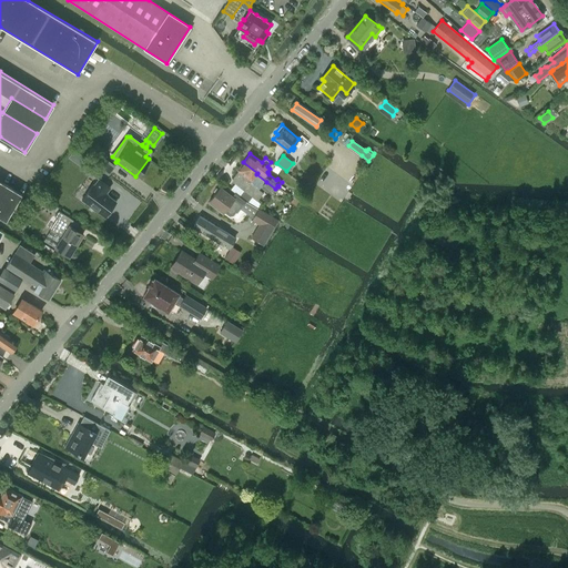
[(108,173),(113,166),(101,156),(95,164),(108,173)]
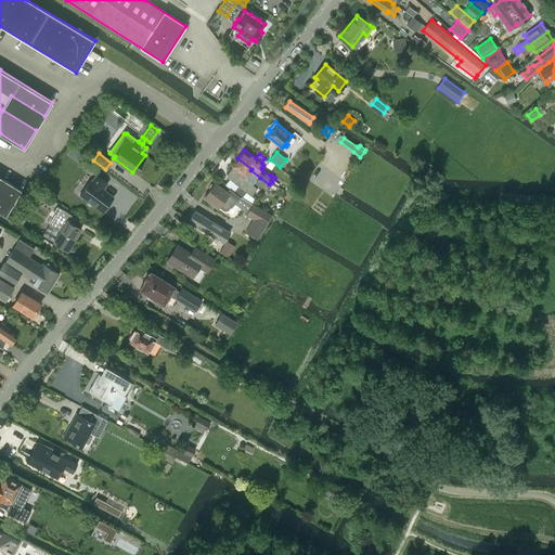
[(233,167),(227,175),(228,177),(230,179),(239,185),(233,192),(241,196),(253,204),(256,199),(252,196),(257,188),(254,185),(256,183),(260,178),(250,170),(252,169),(237,158),(232,166),(233,167)]
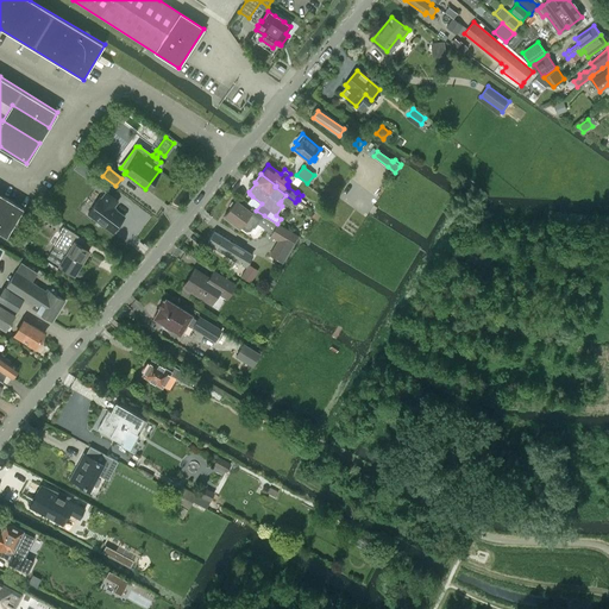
[(104,190),(108,184),(98,176),(92,182),(104,190)]
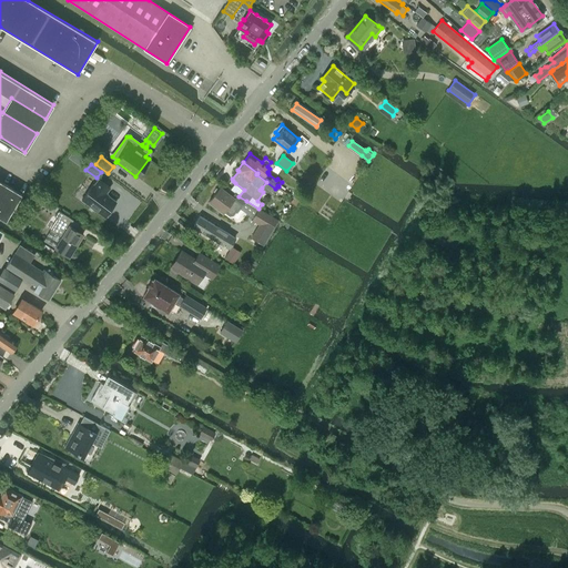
[(114,201),(105,194),(110,188),(99,179),(94,185),(92,184),(82,200),(103,215),(114,201)]
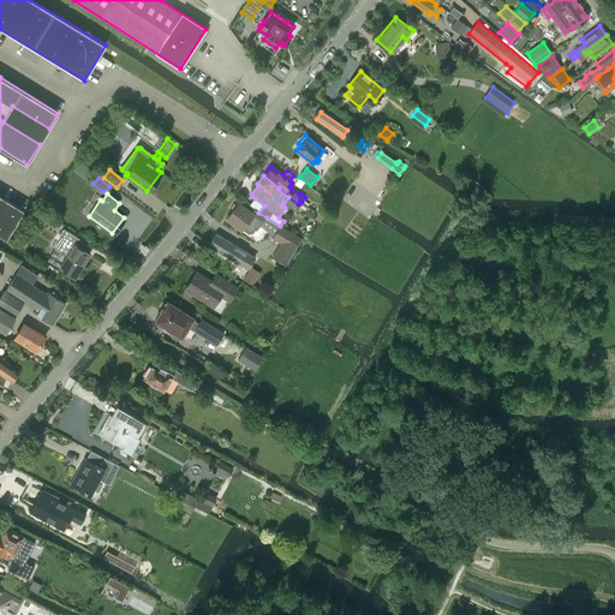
[(288,197),(284,203),(293,210),(298,204),(288,197)]
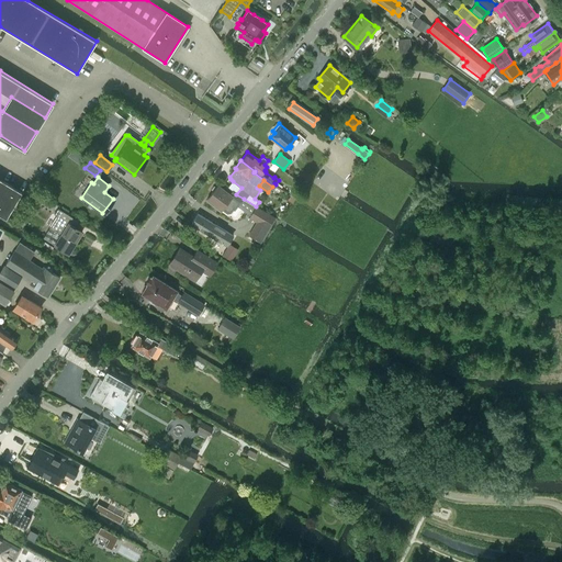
[(0,191),(0,214),(6,218),(22,192),(6,182),(0,191)]
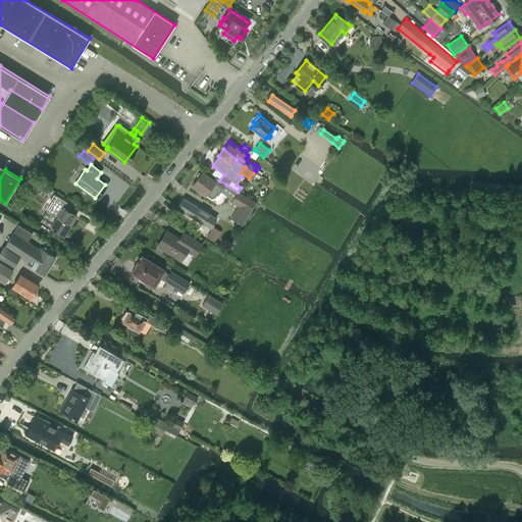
[(202,172),(192,186),(205,196),(205,195),(210,199),(215,199),(217,195),(218,196),(226,185),(219,180),(215,177),(213,180),(202,172)]
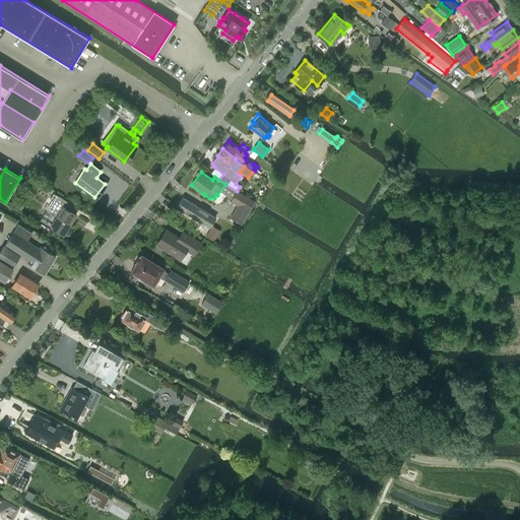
[(268,180),(274,185),(277,181),(271,176),(268,180)]
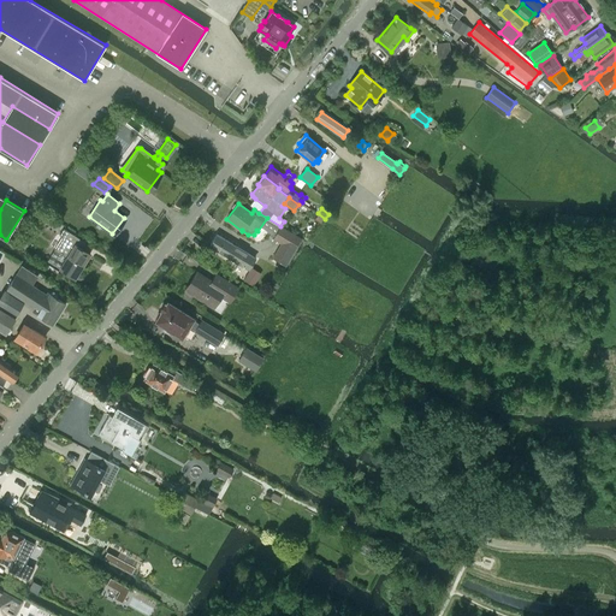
[(282,243),(272,258),(285,265),(301,238),(280,226),(273,238),(282,243)]
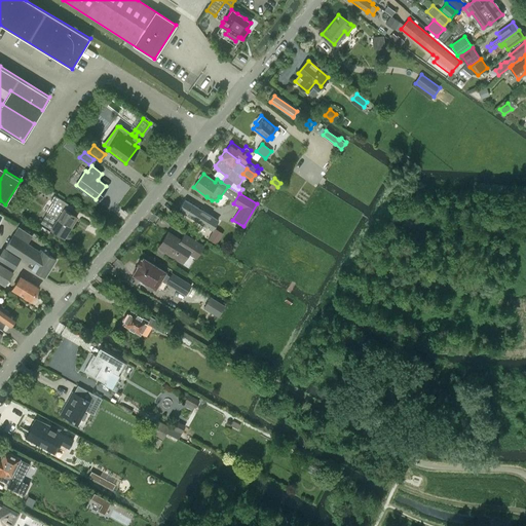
[(46,213),(40,223),(64,237),(77,217),(70,213),(64,209),(62,208),(65,202),(67,203),(68,203),(54,195),(50,200),(53,202),(46,212),(46,213)]
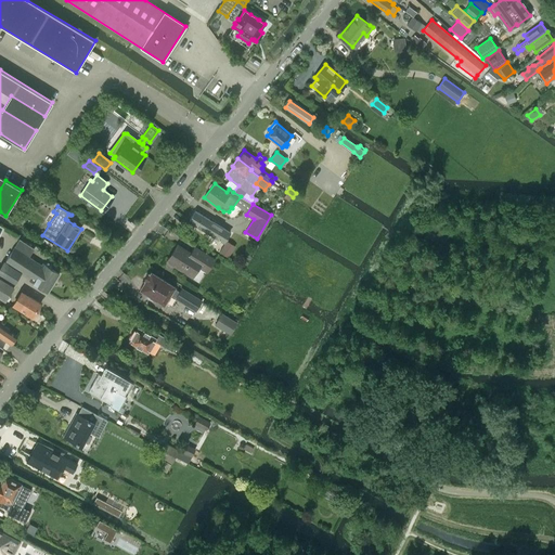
[(189,221),(206,232),(223,242),(229,232),(195,211),(189,221)]
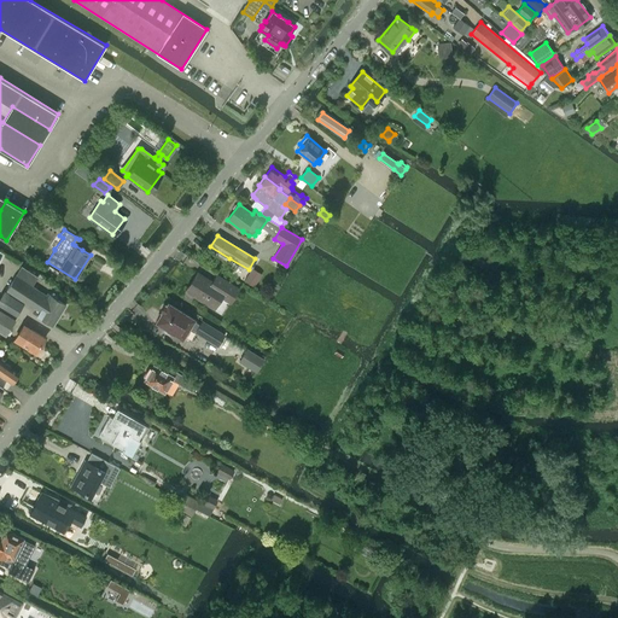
[(38,315),(53,326),(66,305),(47,293),(46,296),(31,286),(38,278),(21,267),(7,290),(9,295),(39,314),(38,315)]
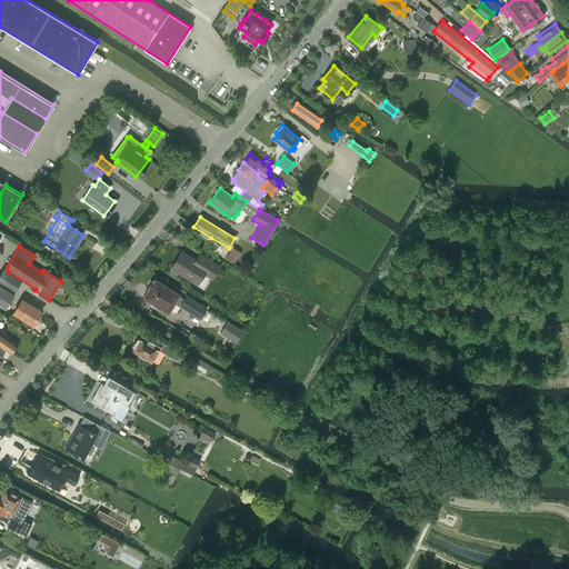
[(225,258),(235,263),(241,252),(232,247),(225,258)]
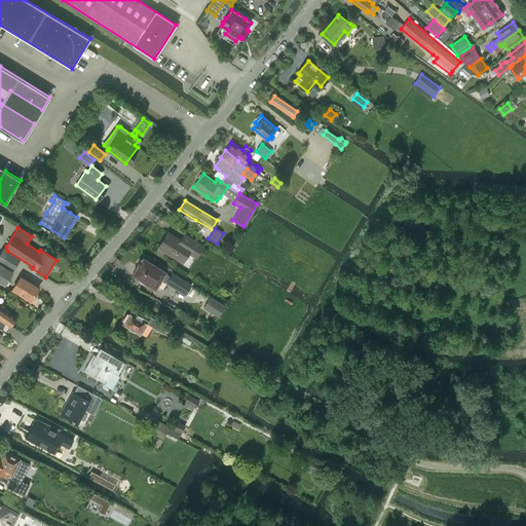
[(184,233),(181,239),(170,233),(159,249),(181,262),(187,252),(195,258),(203,246),(184,233)]
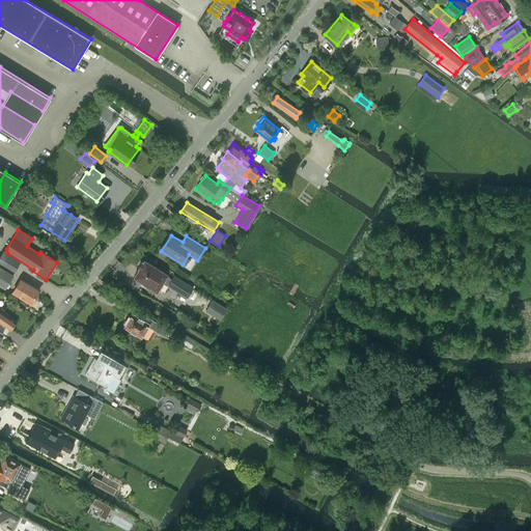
[(138,268),(140,269),(135,276),(134,277),(157,291),(158,289),(159,289),(163,283),(162,282),(163,281),(168,284),(168,285),(187,298),(193,287),(174,276),(172,279),(167,276),(167,274),(144,260),(143,262),(142,261),(142,262),(140,264),(138,268)]
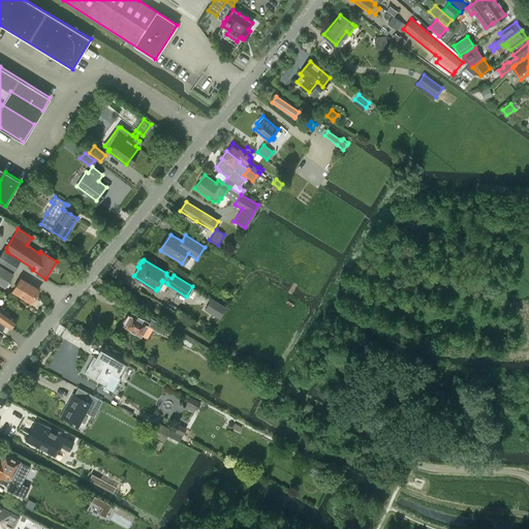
[(0,283),(4,286),(12,273),(0,263),(0,283)]
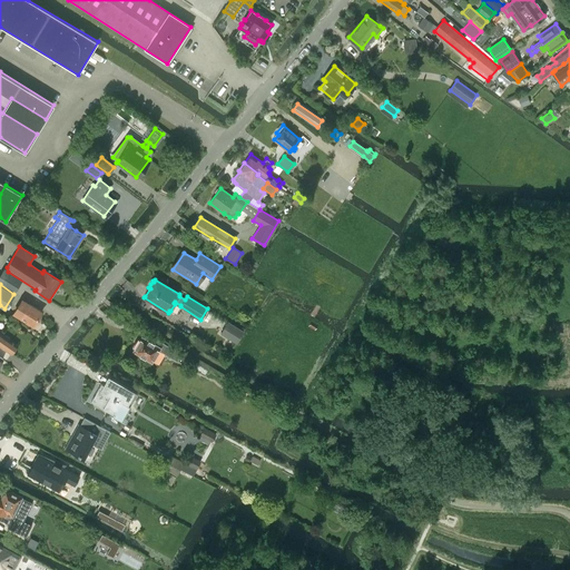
[(20,317),(32,326),(41,312),(29,303),(28,304),(21,300),(13,313),(20,317)]
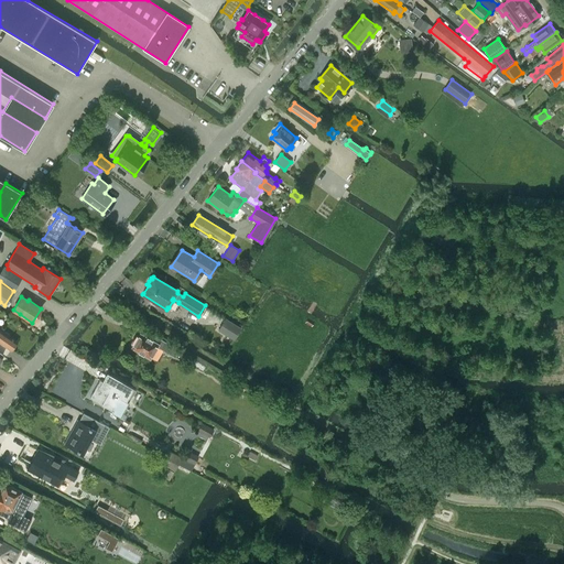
[(234,339),(241,327),(225,317),(217,329),(234,339)]
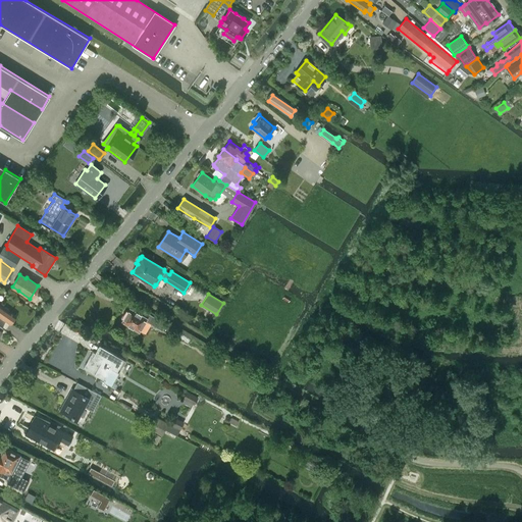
[(0,317),(9,324),(15,316),(0,305),(0,317)]
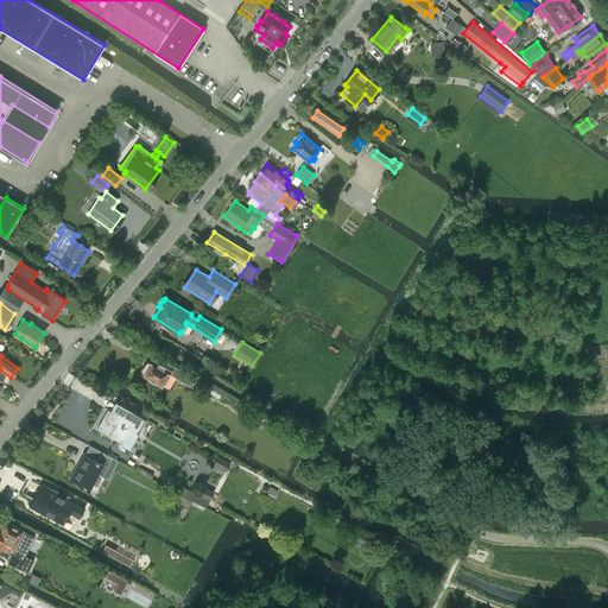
[(194,377),(177,367),(172,365),(170,369),(151,359),(143,374),(162,385),(169,373),(189,385),(194,377)]
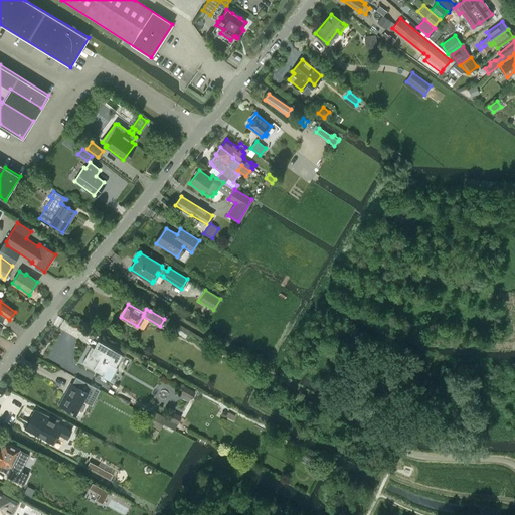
[(171,331),(174,325),(174,324),(166,320),(163,326),(171,331)]
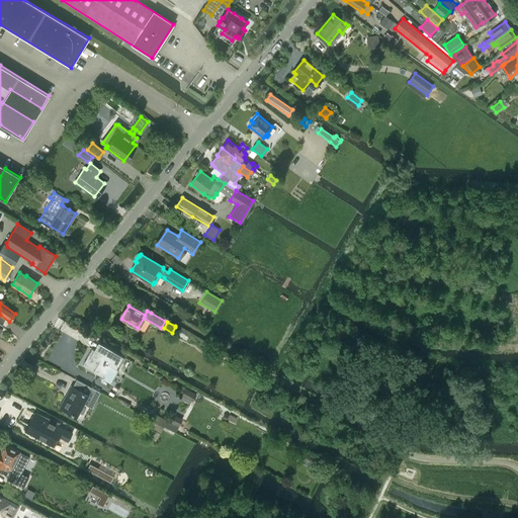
[(92,349),(83,364),(85,366),(85,367),(90,370),(91,369),(103,376),(109,365),(114,368),(121,356),(98,342),(94,350),(92,349)]
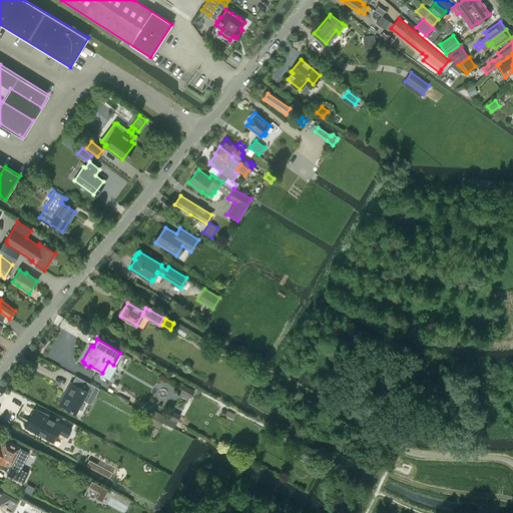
[(69,382),(58,403),(76,413),(83,400),(91,404),(95,396),(94,395),(98,388),(99,389),(99,388),(75,376),(76,377),(73,384),(69,382)]
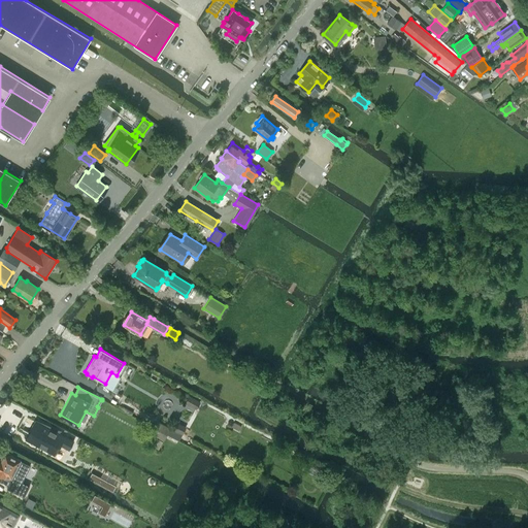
[(185,403),(196,409),(200,402),(189,396),(185,403)]
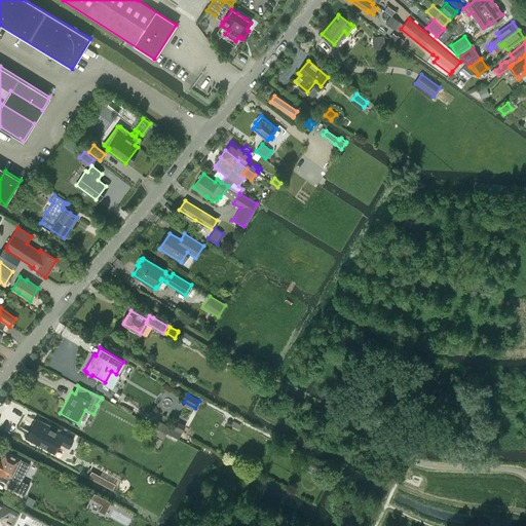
[(28,431),(25,438),(54,453),(60,443),(69,448),(70,445),(73,439),(43,423),(35,418),(35,419),(28,431)]
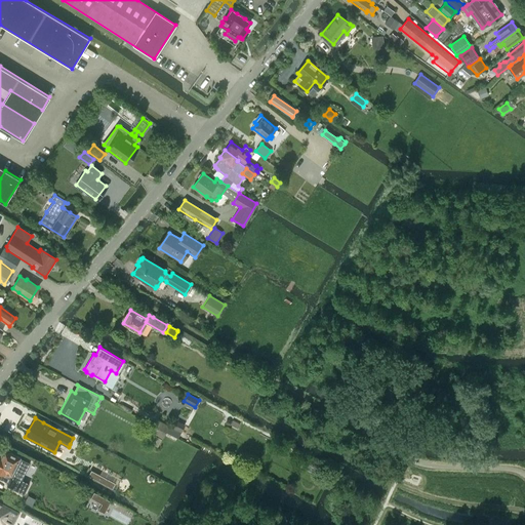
[(156,435),(156,434),(162,422),(163,421),(156,418),(149,431),(156,435)]
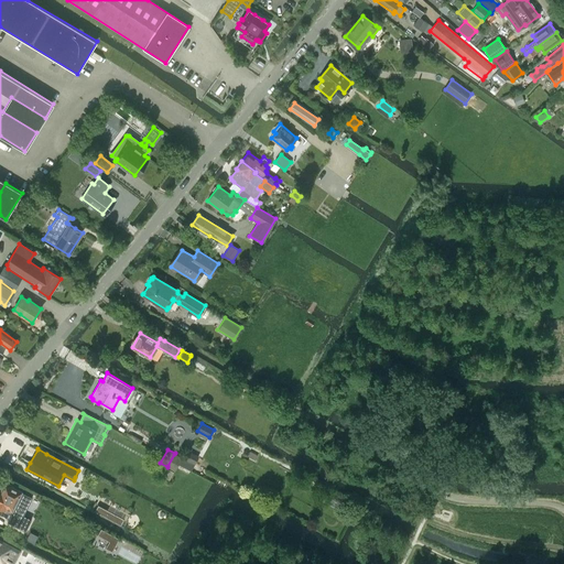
[(182,457),(194,464),(198,456),(186,449),(182,457)]
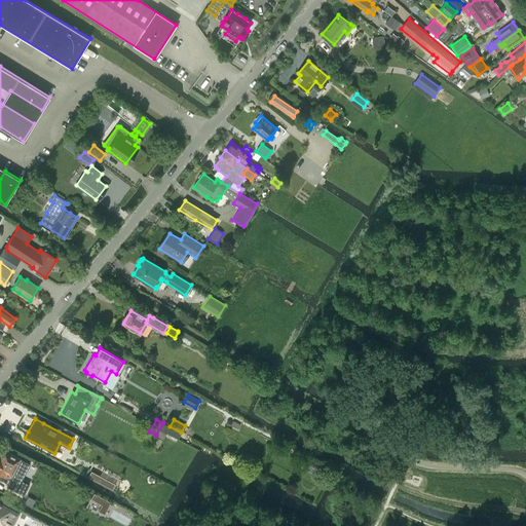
[(162,423),(156,435),(156,436),(163,439),(170,426),(163,422),(162,423)]
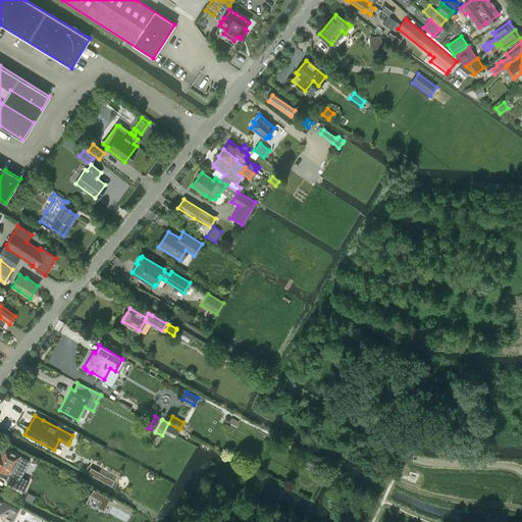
[(0,454),(0,469),(4,472),(9,474),(5,482),(15,487),(23,490),(27,483),(29,480),(20,476),(22,473),(29,460),(19,455),(9,450),(9,449),(5,446),(4,448),(0,455),(0,454)]
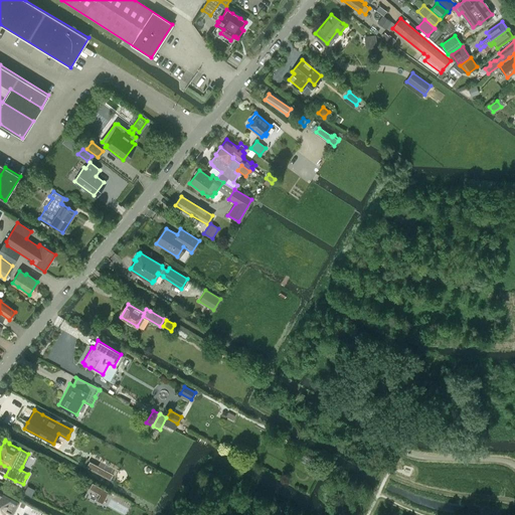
[(90,461),(86,467),(113,482),(114,480),(111,479),(114,474),(90,461)]
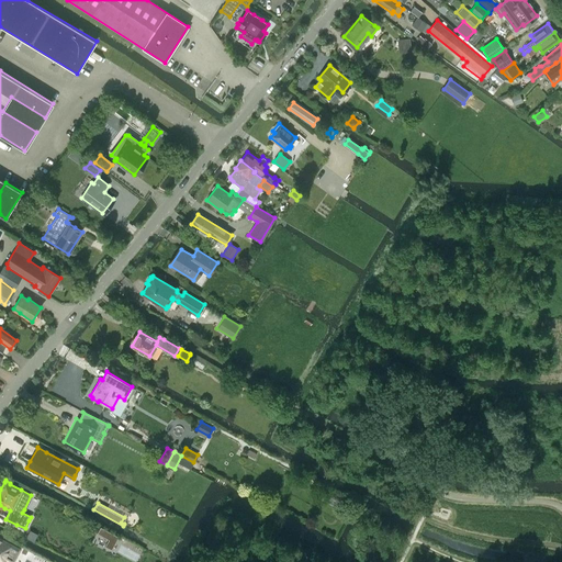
[(0,560),(3,561),(13,542),(0,535),(0,560)]
